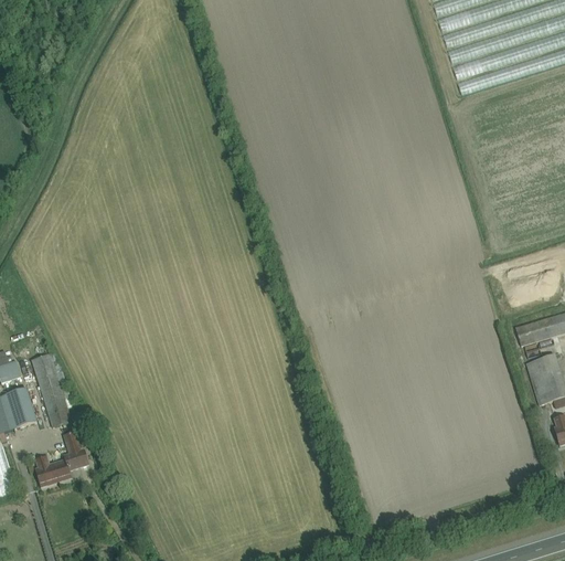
[(564,310),(515,326),(521,345),(564,330),(564,310)]
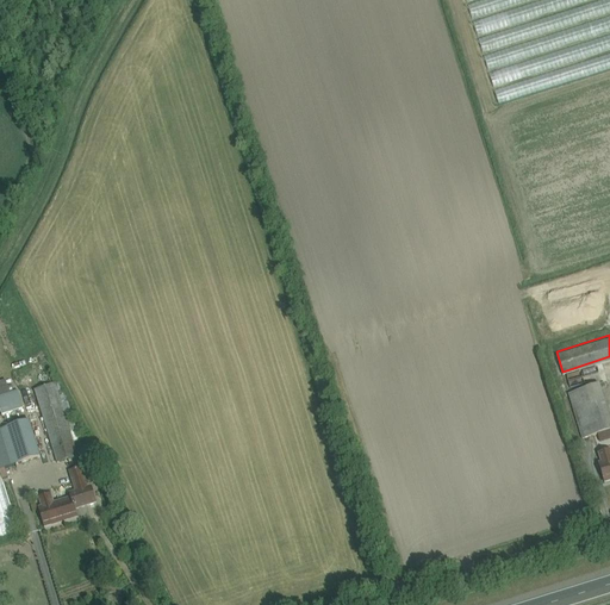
[(0,391),(10,388),(6,376),(0,378),(0,391)]
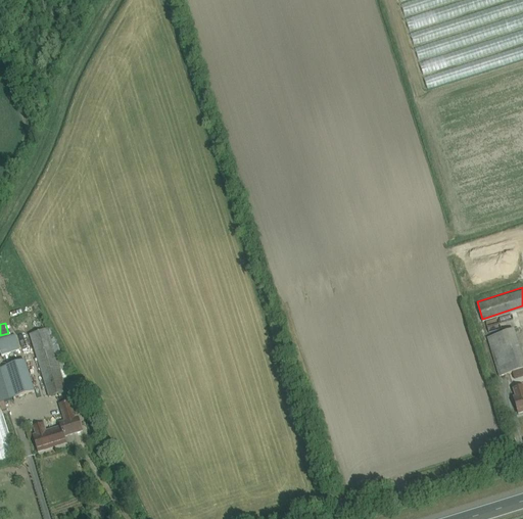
[(50,325),(47,327),(29,332),(48,394),(66,388),(58,363),(63,362),(60,350),(61,349),(50,325)]
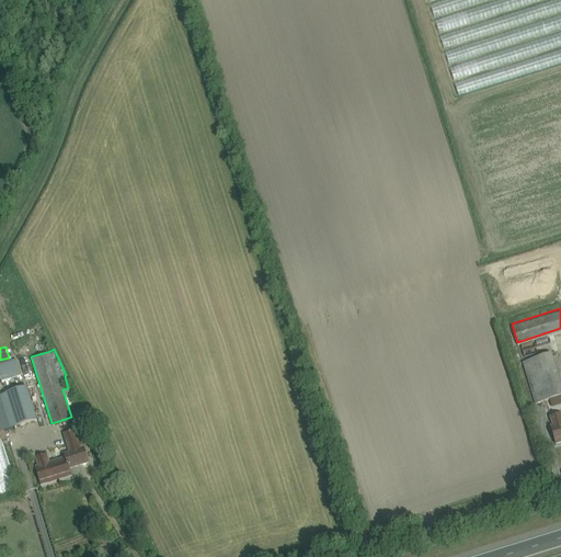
[(539,354),(539,353),(523,359),(535,400),(560,391),(560,382),(551,351),(539,354)]
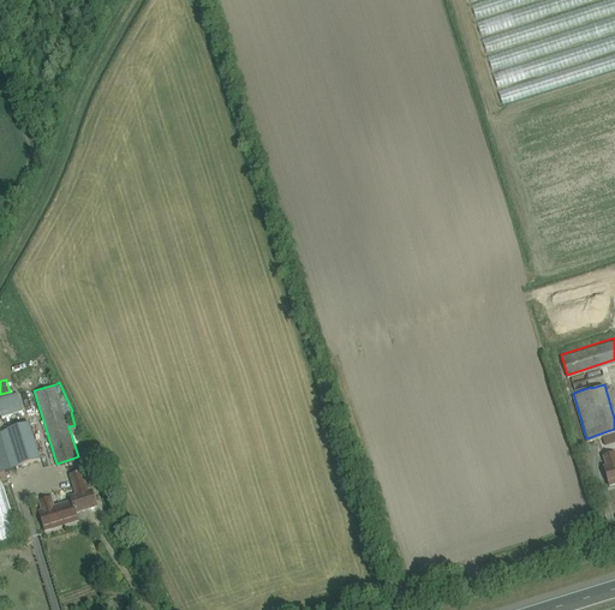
[(0,394),(0,408),(1,414),(23,408),(17,389),(10,392),(0,394)]
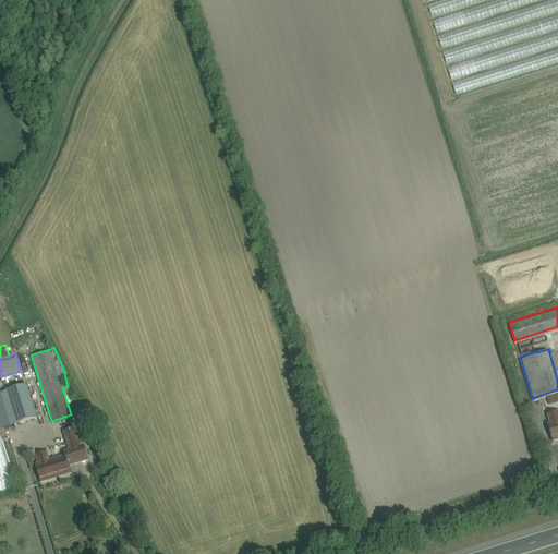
[(0,394),(9,423),(37,414),(27,382),(0,389),(0,394)]
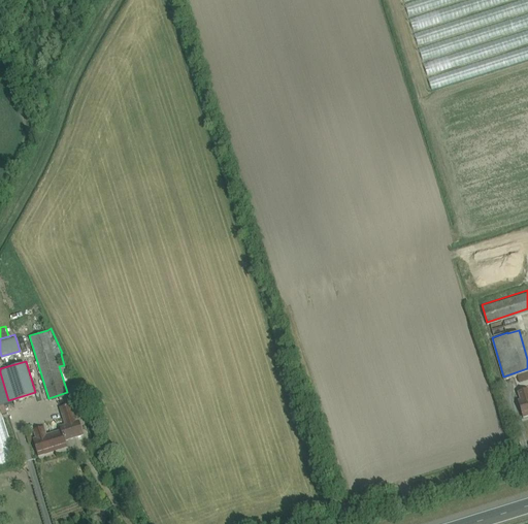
[(527,386),(519,390),(521,397),(519,398),(523,415),(527,413),(527,386)]
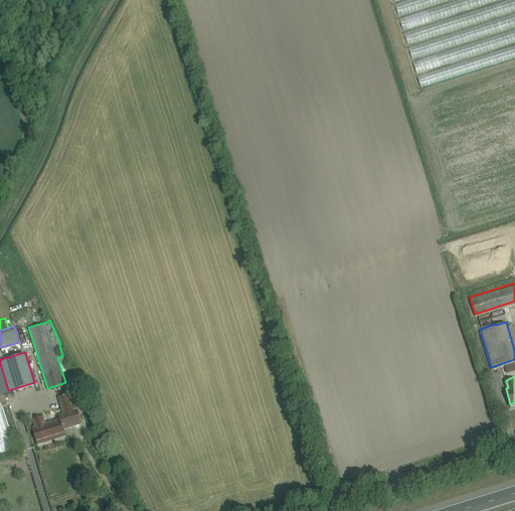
[(74,401),(81,398),(77,385),(67,389),(67,392),(58,395),(64,411),(58,413),(59,417),(62,428),(63,427),(80,421),(77,411),(74,401)]
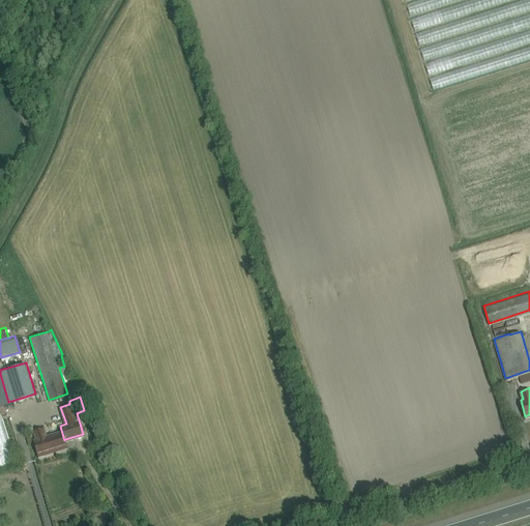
[(0,467),(17,463),(0,409),(0,467)]
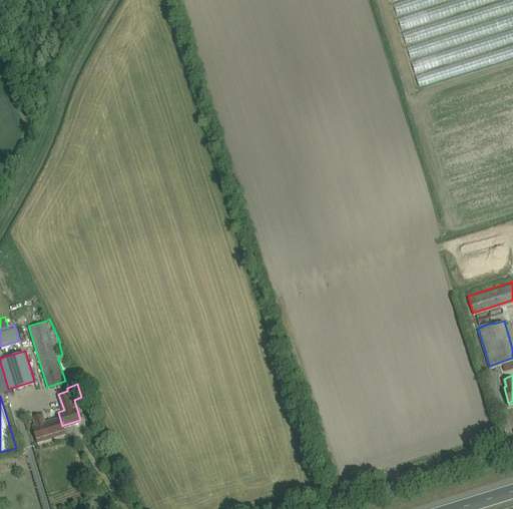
[(59,416),(45,420),(42,413),(33,416),(35,423),(33,424),(38,441),(52,436),(52,434),(62,431),(64,430),(64,432),(65,432),(63,425),(62,426),(59,416)]
